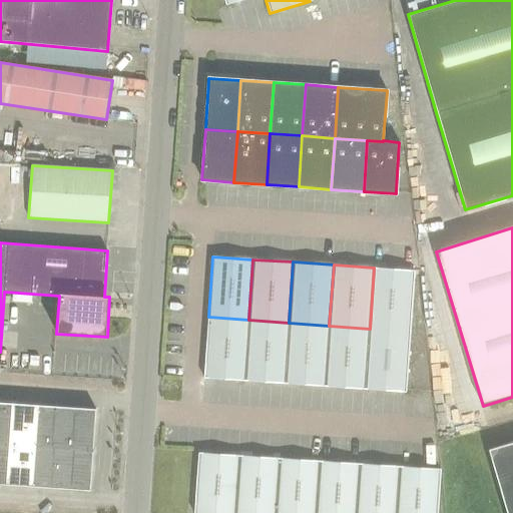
[(410,332),(414,271),(374,268),(370,329),(410,332)]
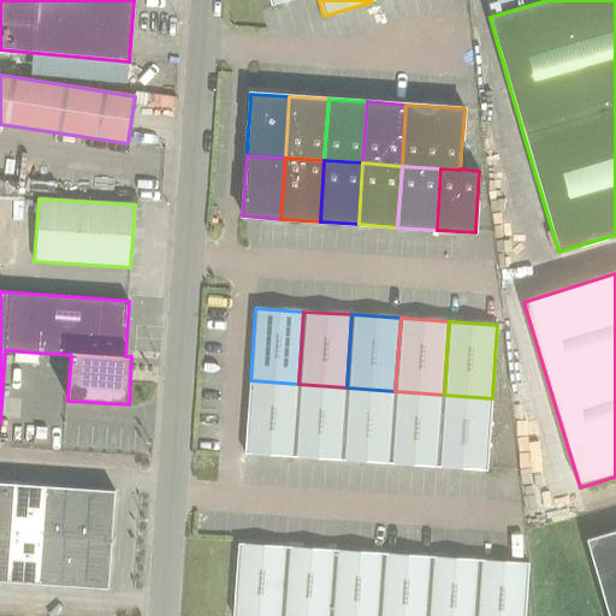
[(298,384),(250,380),(244,454),(294,457),(298,384)]
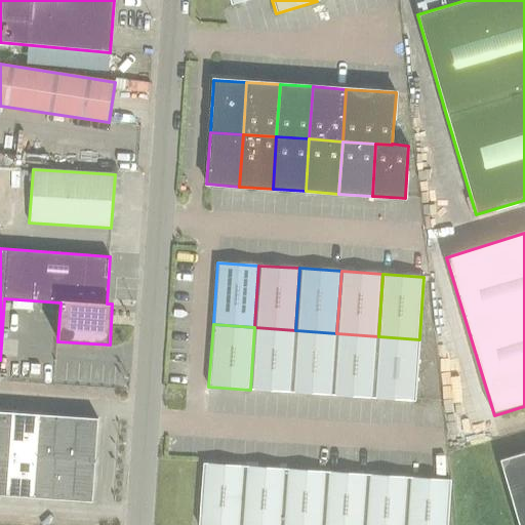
[(295,330),(254,327),(250,390),(291,393),(295,330)]
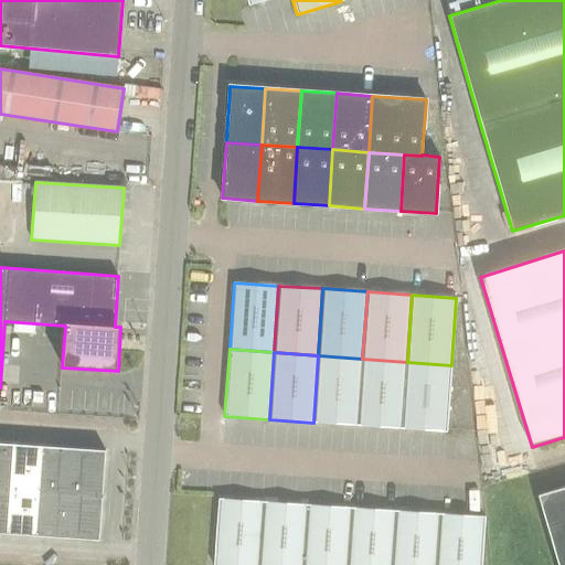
[(362,359),(318,355),(313,423),(358,426),(362,359)]
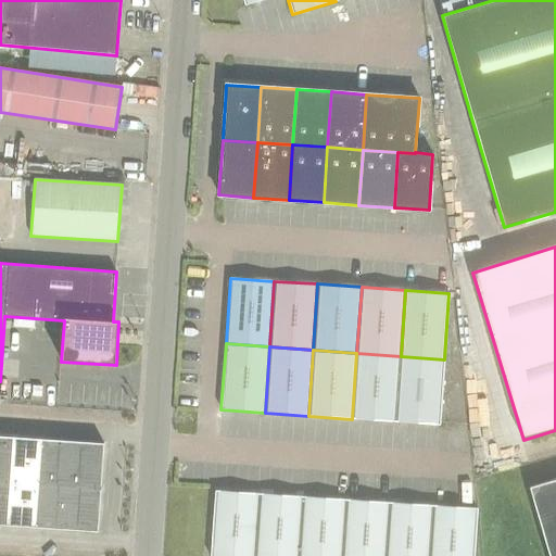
[(401,356),(356,353),(352,419),(395,421),(401,356)]
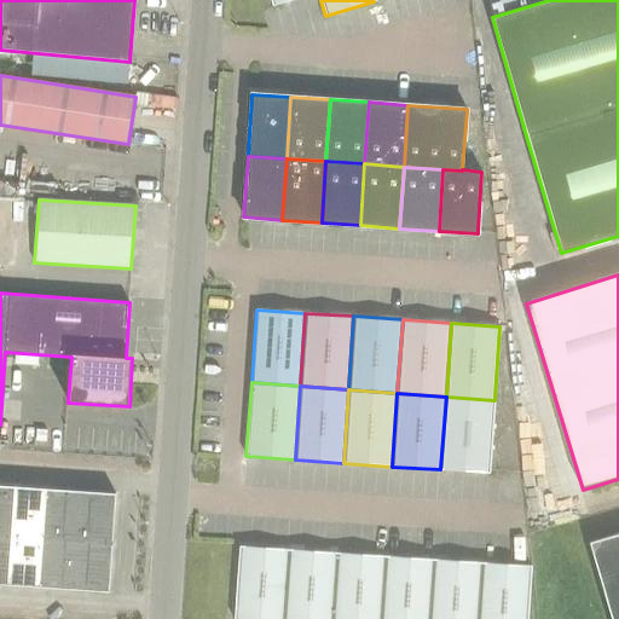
[(440,469),(490,473),(495,400),(446,397),(440,469)]
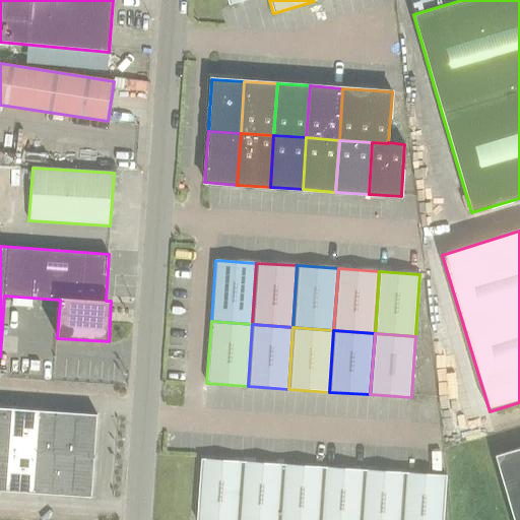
[(0,449),(8,450),(11,408),(0,407),(0,449)]
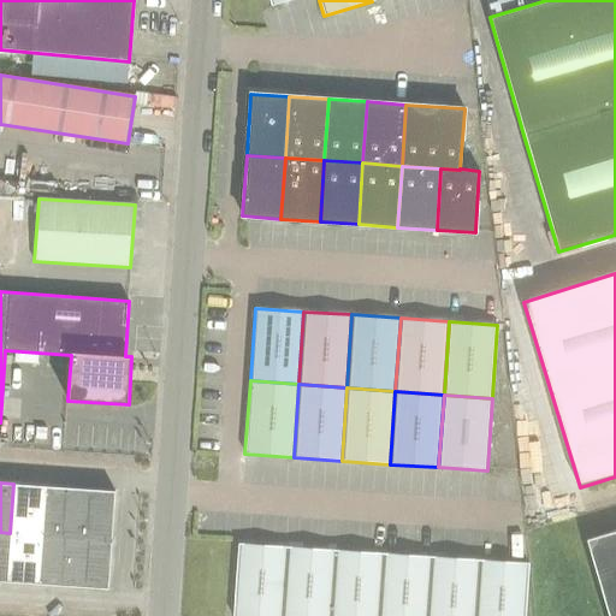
[(10,533),(43,535),(47,486),(13,484),(10,533)]
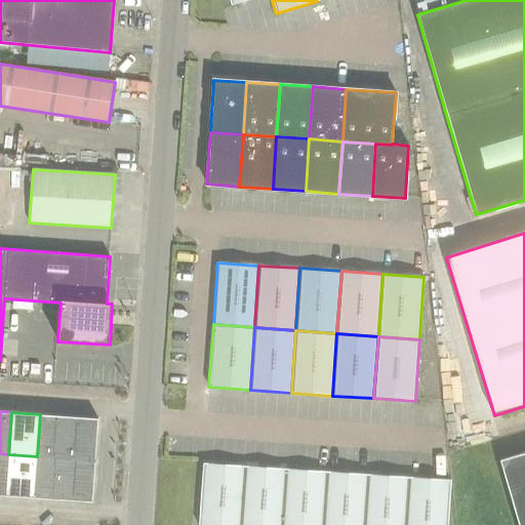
[(40,414),(37,456),(66,458),(69,416),(40,414)]
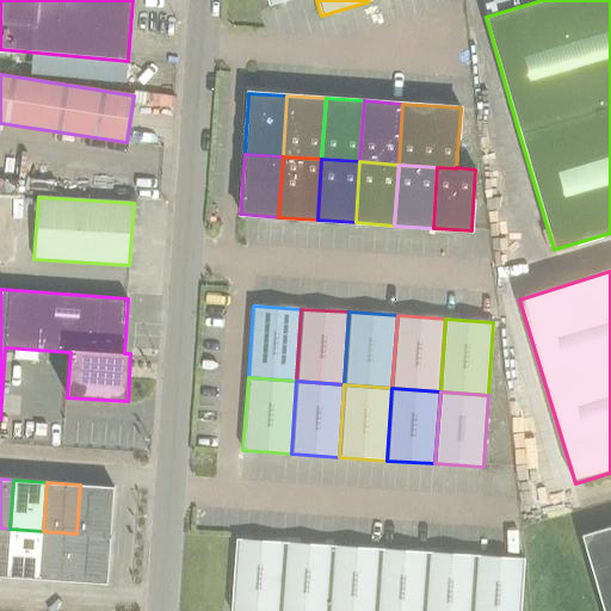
[(80,485),(76,534),(110,536),(113,487),(80,485)]
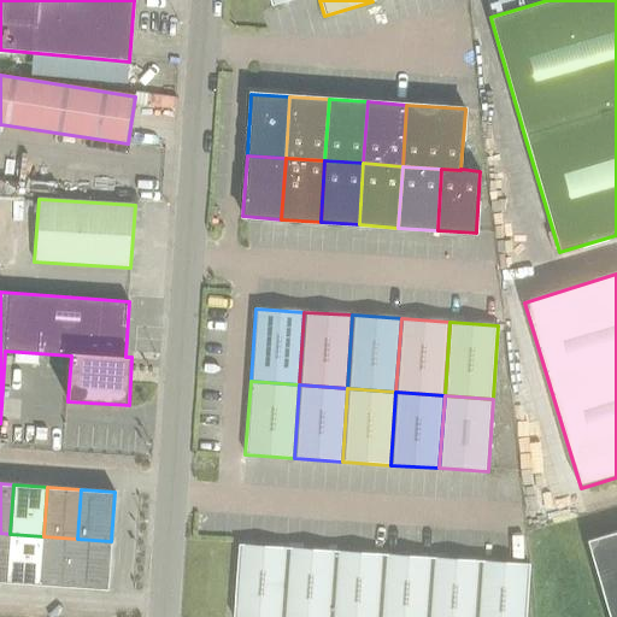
[(616,616),(616,532),(587,541),(609,616),(616,616)]
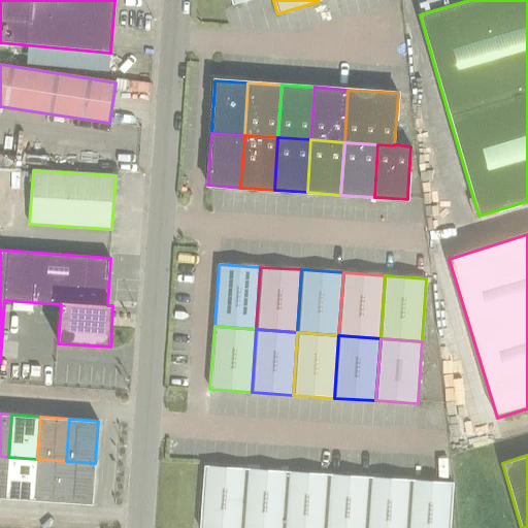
[(0,498),(5,499),(8,457),(0,456),(0,498)]
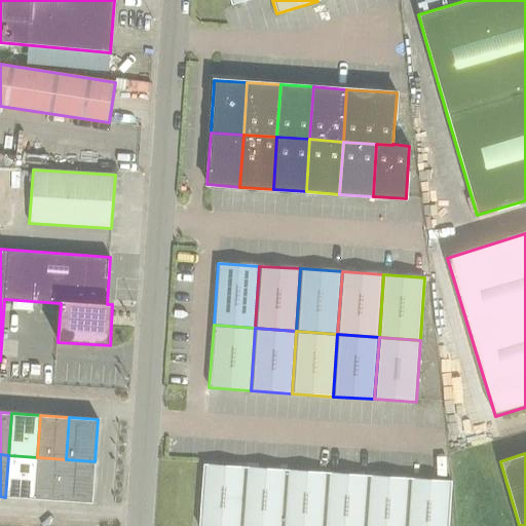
[(34,499),(37,457),(8,455),(5,497),(34,499)]
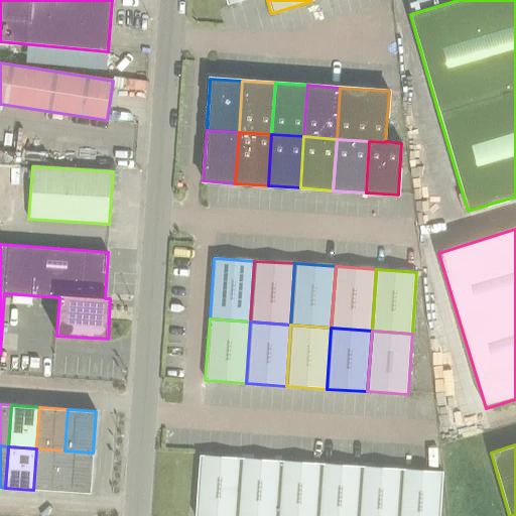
[(61,492),(65,450),(36,448),(33,490),(61,492)]
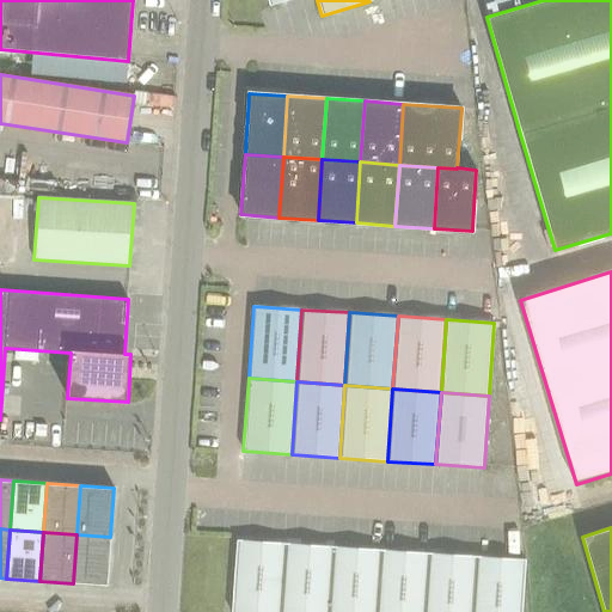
[(110,537),(77,534),(73,583),(108,586),(110,537)]
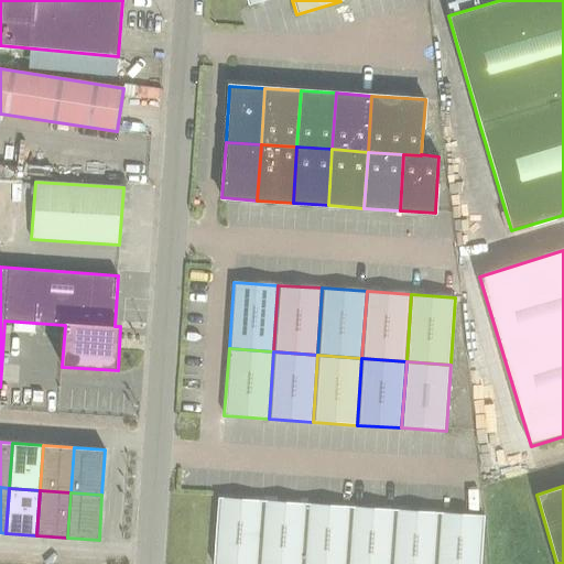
[(213,563),(258,563),(262,501),(218,498),(213,563)]
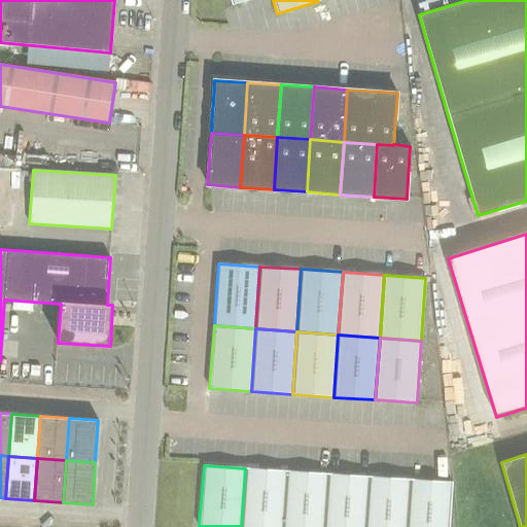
[(245,468),(241,526),(282,526),(287,470),(245,468)]
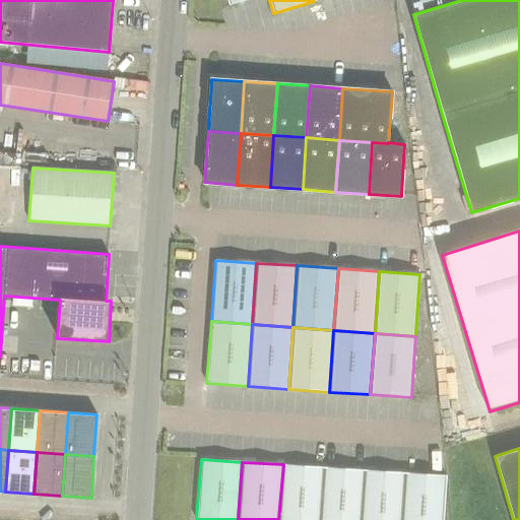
[(283,464),(278,519),(320,519),(324,467),(283,464)]
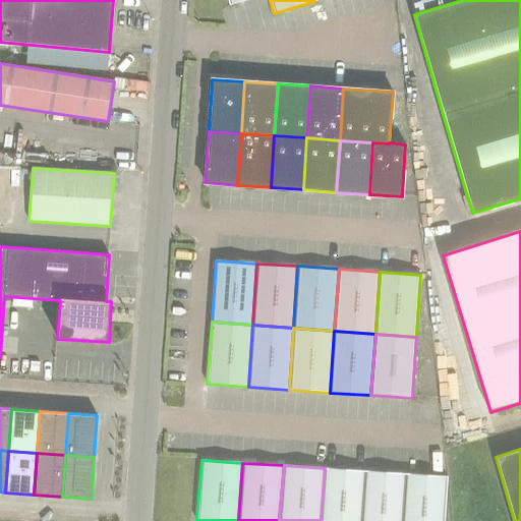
[(325,468),(321,520),(361,520),(365,471),(325,468)]
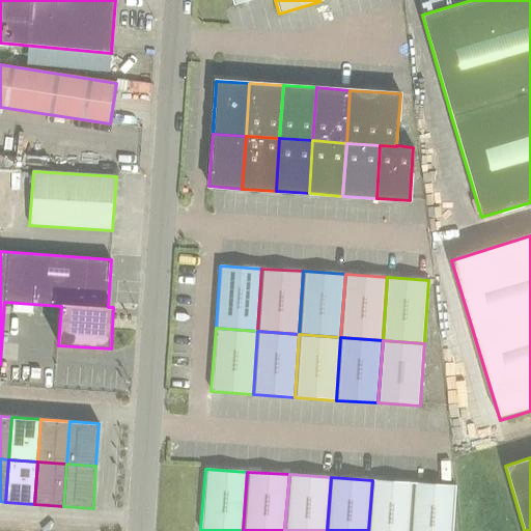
[(372,480),(368,530),(410,530),(414,482),(372,480)]
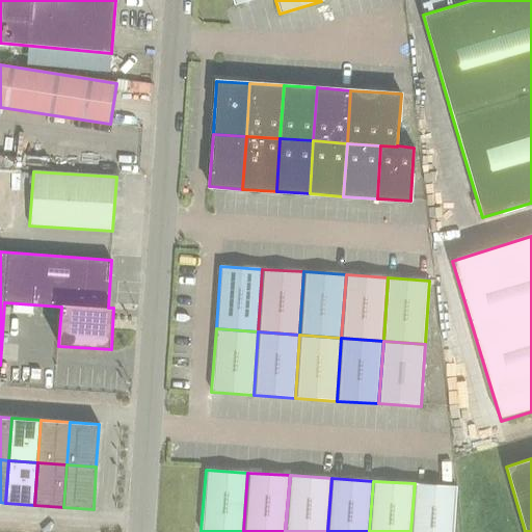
[(415,483),(410,531),(453,531),(456,486),(415,483)]
